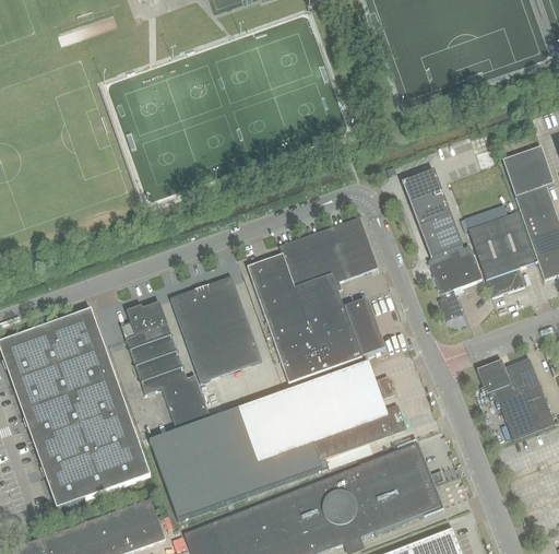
[(558,272),(558,221),(546,185),(552,181),(540,145),(502,158),(544,278),(558,272)]
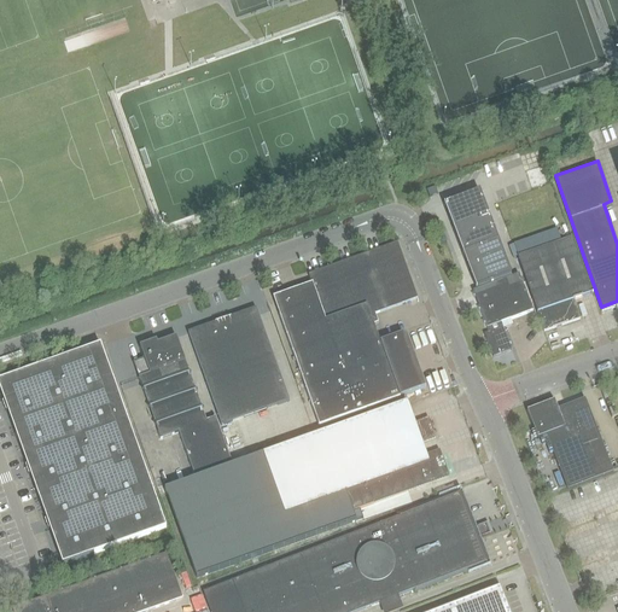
[(479,185),(445,198),(472,270),(477,284),(512,270),(479,185)]
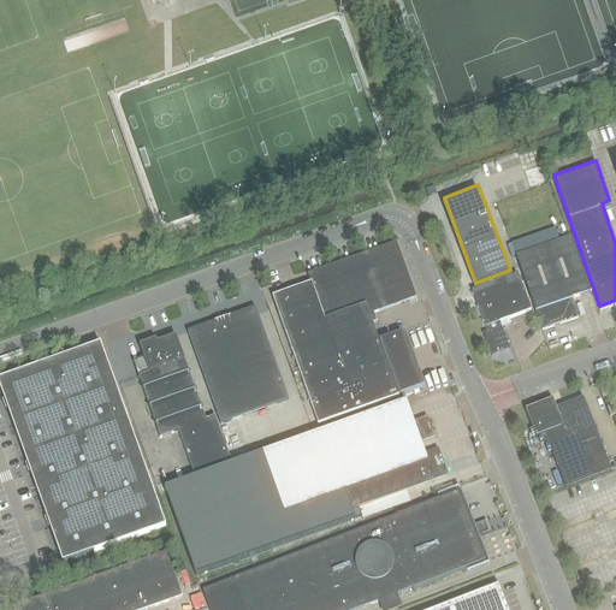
[(570,231),(516,250),(542,325),(579,313),(573,294),(590,288),(570,231)]
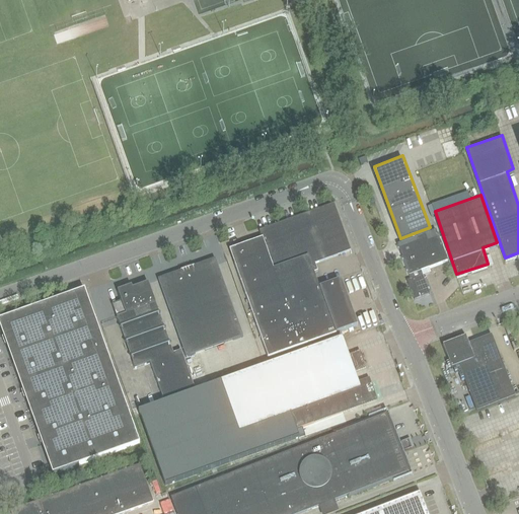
[(262,234),(229,246),(267,353),(357,321),(341,276),(318,283),(313,268),(316,267),(314,260),(350,246),(332,200),(258,227),(262,234)]
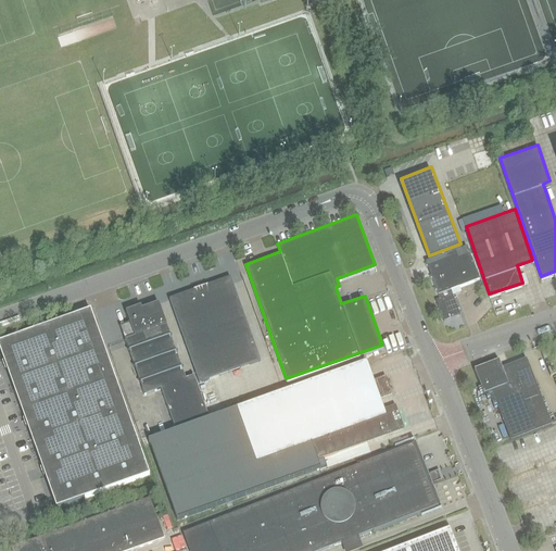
[(429,255),(426,257),(440,295),(436,297),(443,317),(460,311),(452,287),(480,276),(467,241),(460,243),(429,255)]
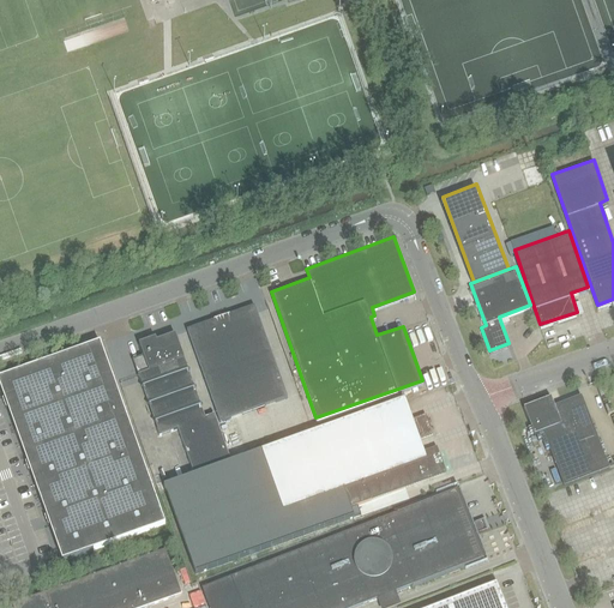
[(253,405),(287,392),(253,301),(220,313),(253,405)]
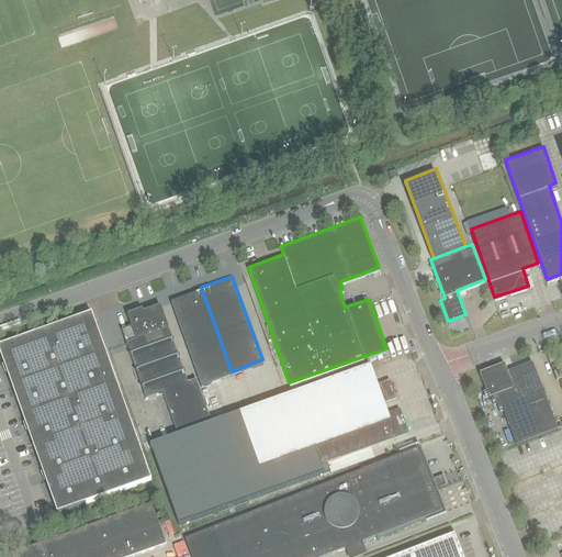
[(232,371),(201,287),(170,298),(201,382),(232,371)]
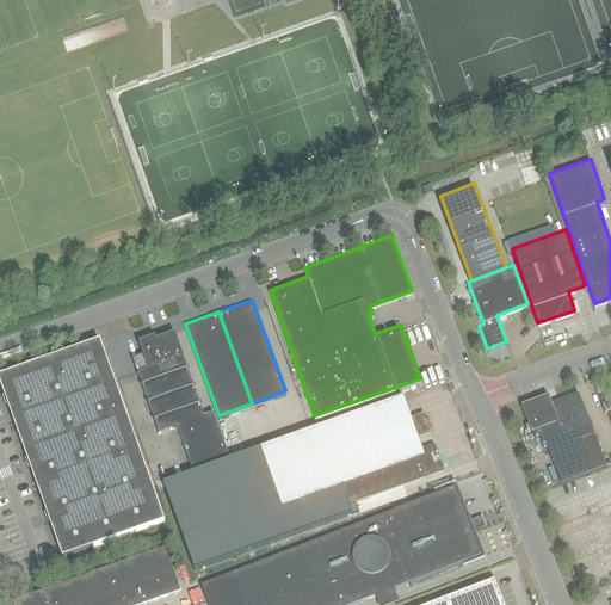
[(204,412),(183,352),(173,328),(155,335),(154,333),(137,338),(147,364),(136,369),(158,430),(177,423),(192,467),(229,455),(215,408),(204,412)]
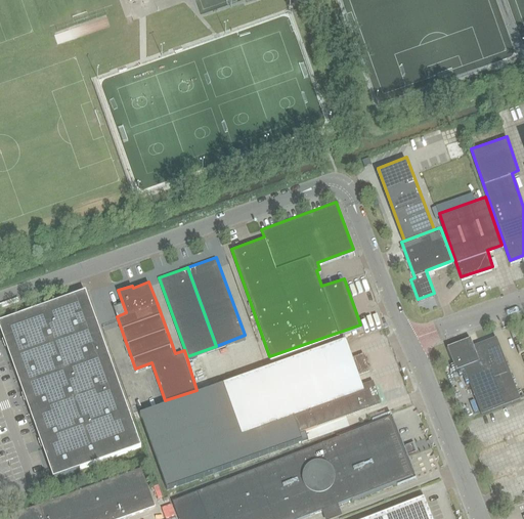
[(85,289),(59,298),(0,318),(0,327),(3,336),(2,336),(4,344),(6,343),(23,390),(20,390),(24,398),(25,397),(39,436),(38,436),(40,444),(42,443),(52,475),(140,443),(85,289)]
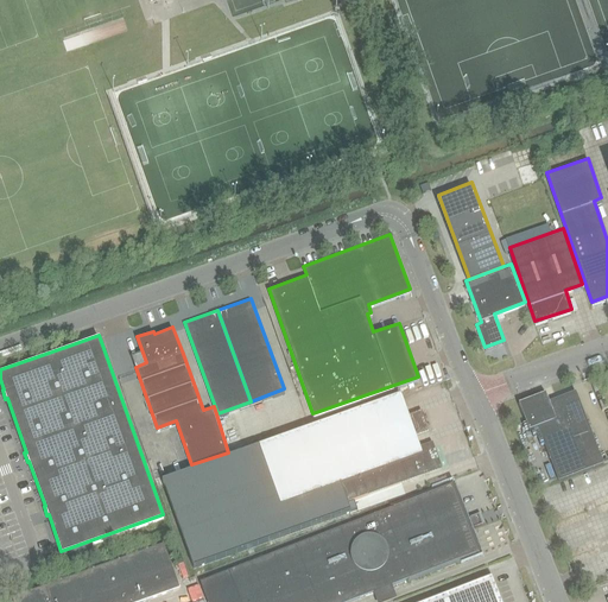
[(546,390),(519,399),(529,426),(538,423),(558,476),(603,460),(576,387),(550,398),(546,390)]
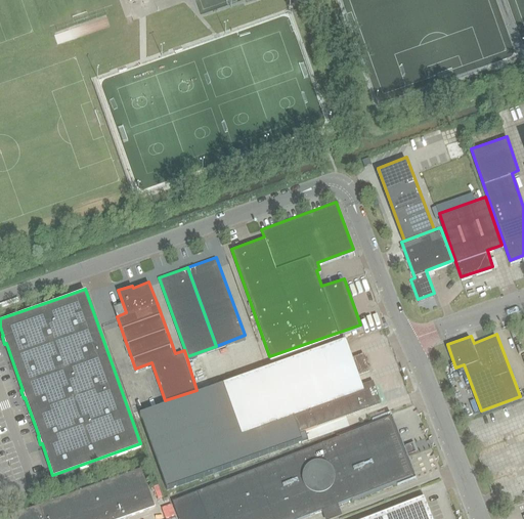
[(222,381),(241,433),(294,414),(299,429),(316,423),(380,400),(377,390),(372,392),(369,387),(373,386),(369,379),(361,382),(357,371),(368,366),(363,351),(351,355),(345,337),(222,381)]
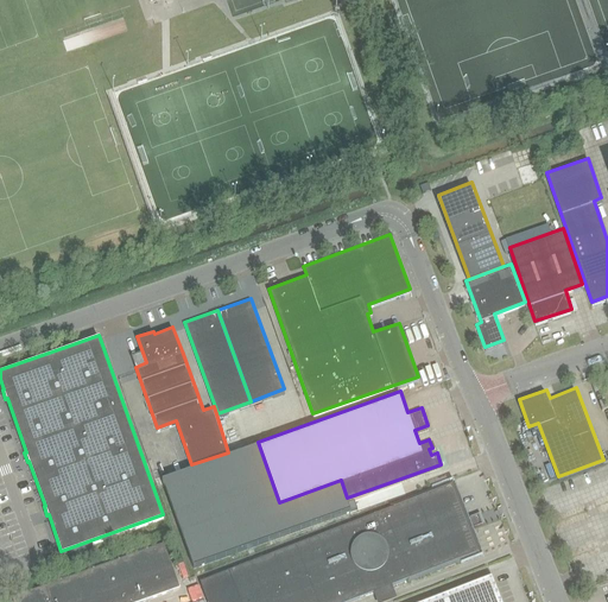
[(450,480),(227,568),(202,577),(211,601),(335,601),(458,553),(460,556),(466,553),(464,551),(473,547),(472,544),(474,543),(472,537),(475,537),(473,531),(470,531),(463,515),(466,514),(463,508),(461,508),(450,480)]
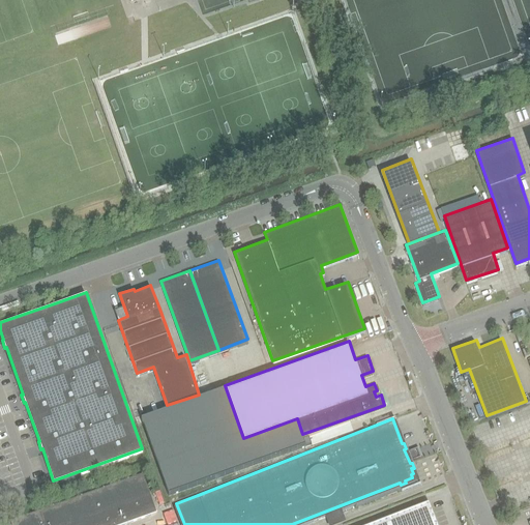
[(13,524),(111,524),(155,509),(141,470),(11,518),(13,524)]
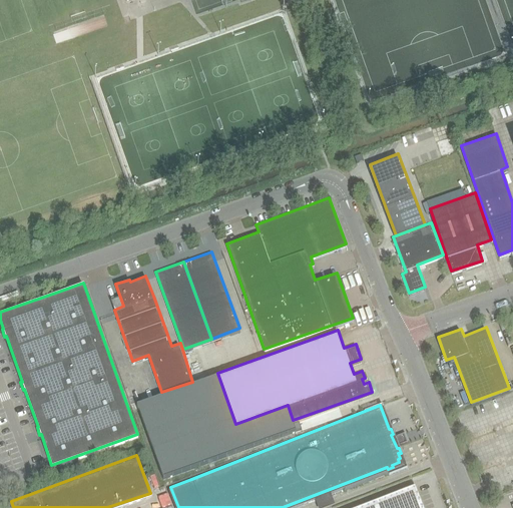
[(424,507),(415,483),(350,507),(424,507)]
